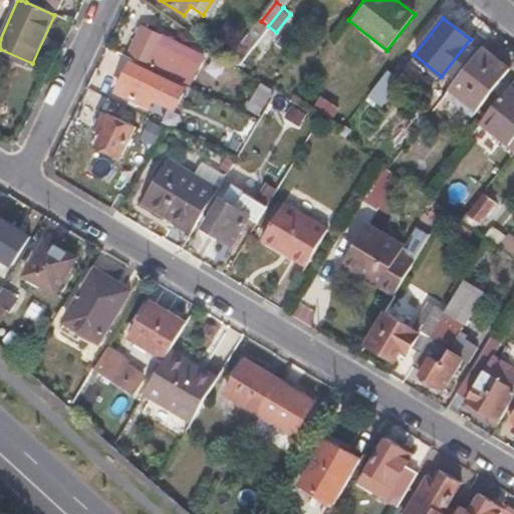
[(238,65),(268,26),(261,21),(230,60),(238,65)]
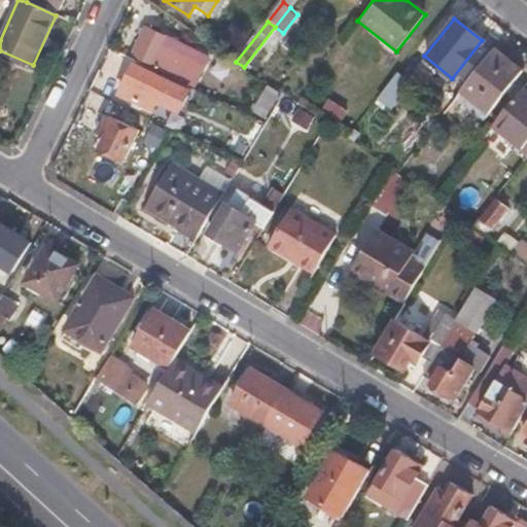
[(206,58),(143,27),(131,53),(149,62),(148,64),(191,86),(206,58)]
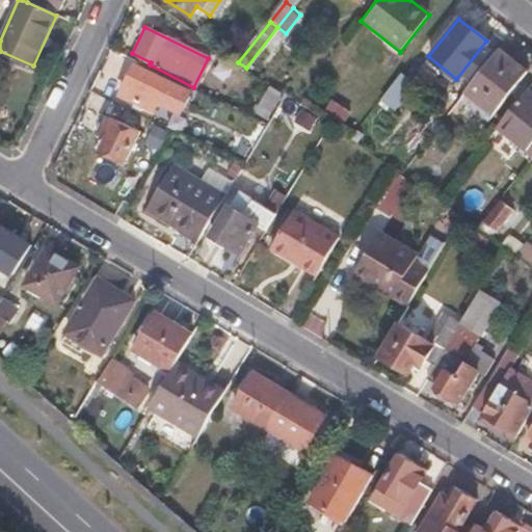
[(498,48),(463,90),(490,113),(526,70),(498,48)]
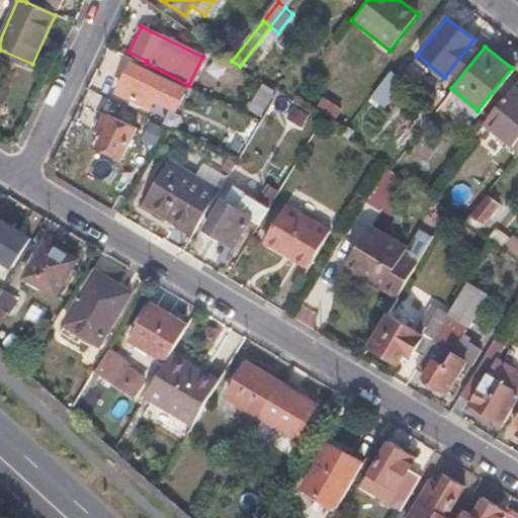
[(155,98),(175,108),(183,89),(130,63),(115,91),(150,108),(155,98)]
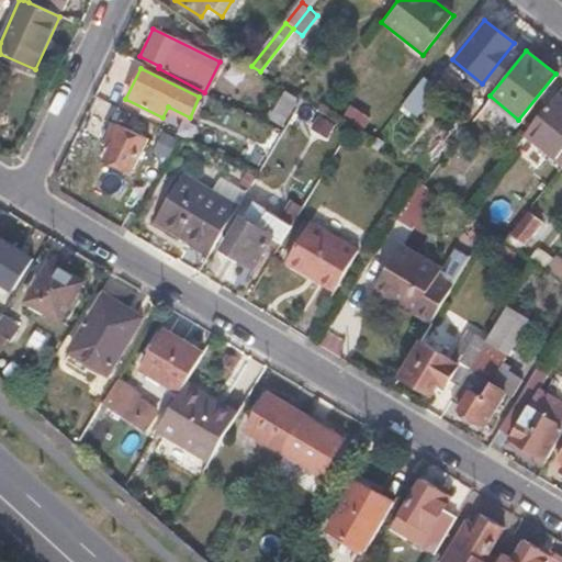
[(281,93),(269,114),(280,122),(293,100),(281,93)]
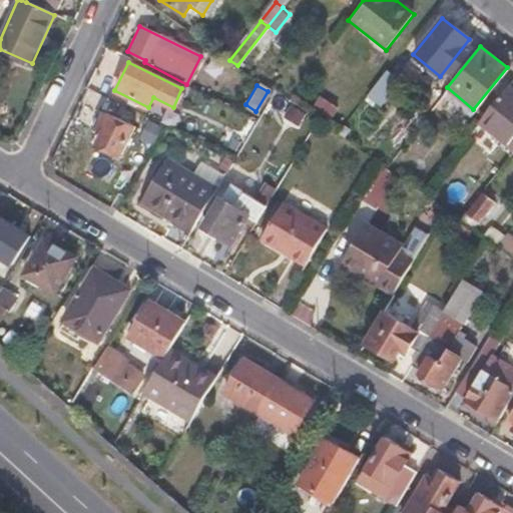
[(512,150),(512,149),(512,89),(507,85),(478,122),(512,150)]
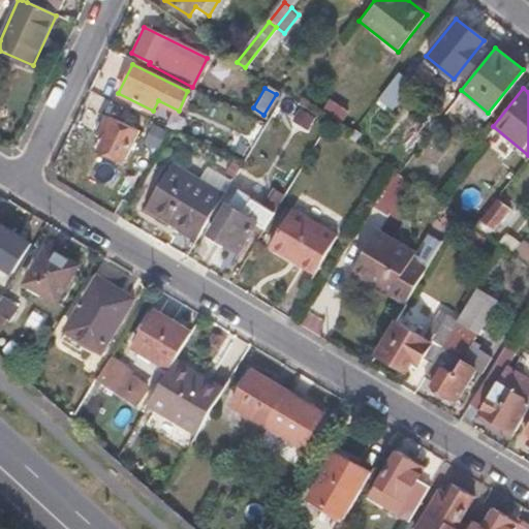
[(328,99),(321,109),(340,120),(346,112),(328,99)]
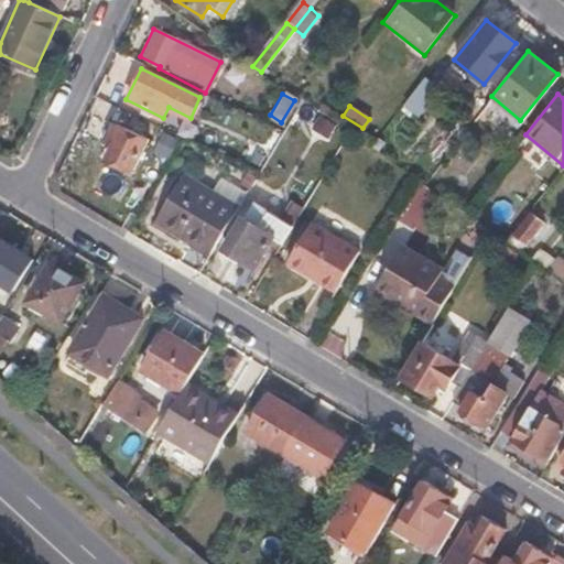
[(116,126),(107,143),(112,145),(106,160),(133,173),(149,141),(116,126)]
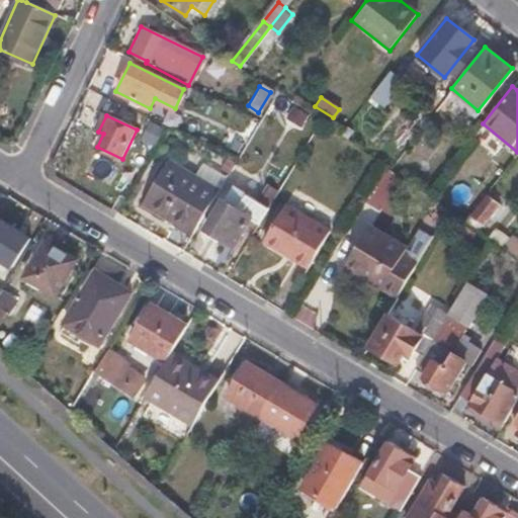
[(141,203),(191,234),(216,192),(167,162),(141,203)]
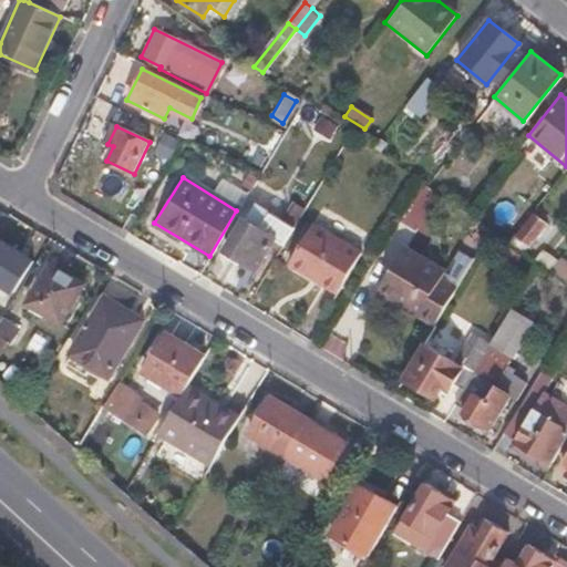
[(549,269),(555,261),(529,241),(544,224),(531,213),(508,240),(538,261),(549,269)]
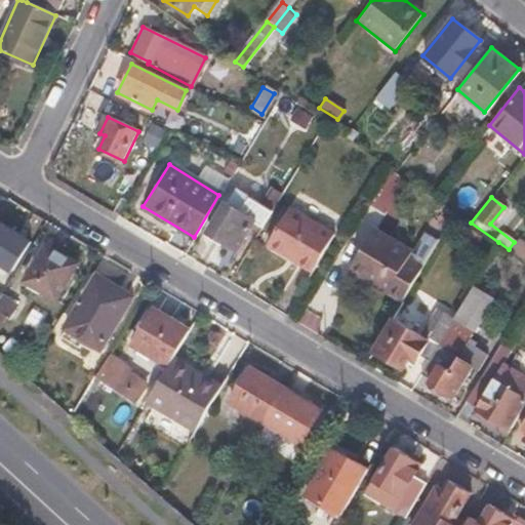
[(260,226),(270,211),(250,200),(242,214),(224,204),(206,233),(235,250),(253,221),(260,226)]
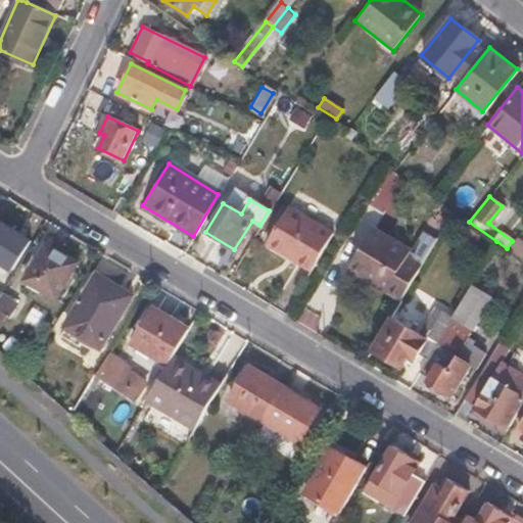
[(290,203),(268,240),(311,268),(334,231),(290,203)]
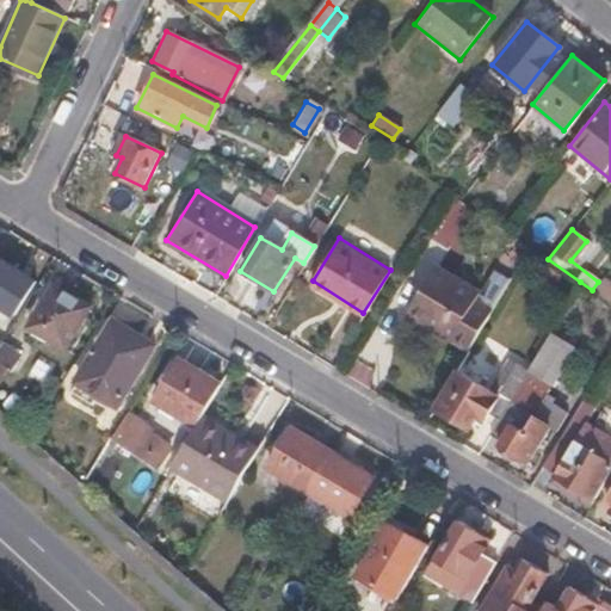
[(433,312),(429,319),(442,327),(438,333),(468,351),(492,312),(476,302),(481,295),(438,267),(418,301),(433,312)]
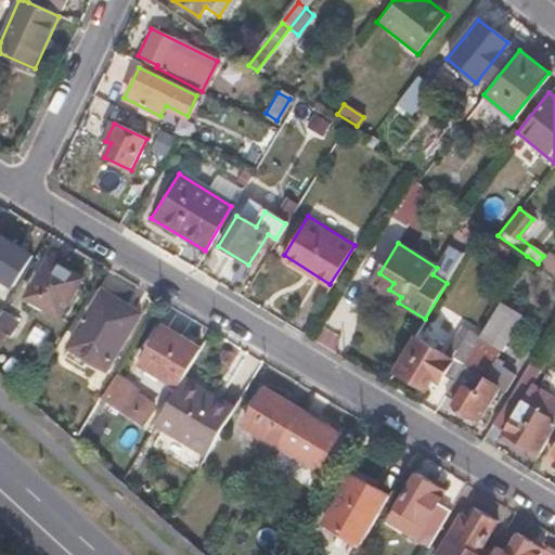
[(450,247),(437,268),(433,274),(447,283),(463,256),(450,247)]
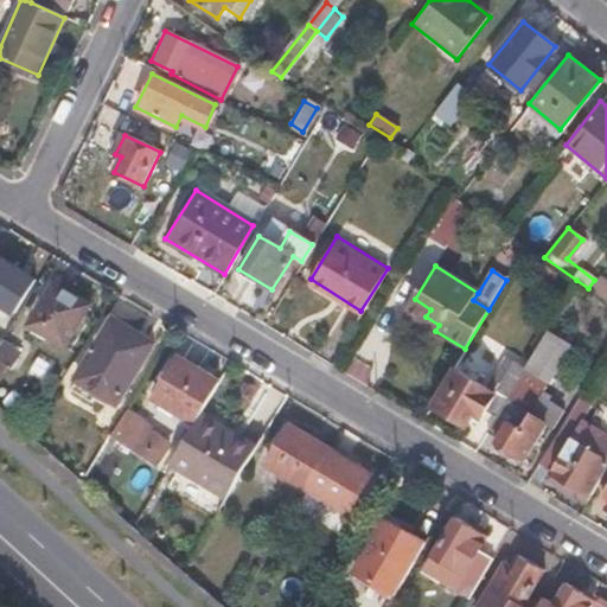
[(606,282),(596,276),(594,280),(588,288),(606,300),(606,282)]
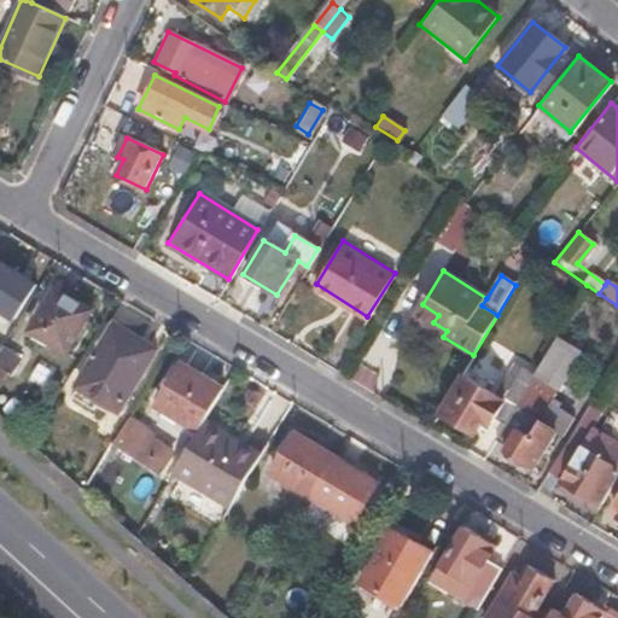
[(54,290),(29,332),(66,354),(92,310),(54,290)]
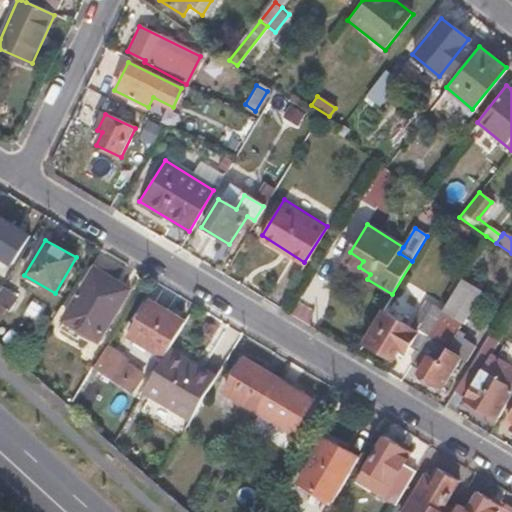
[(356,272),(359,267),(363,261),(350,252),(343,263),(356,272)]
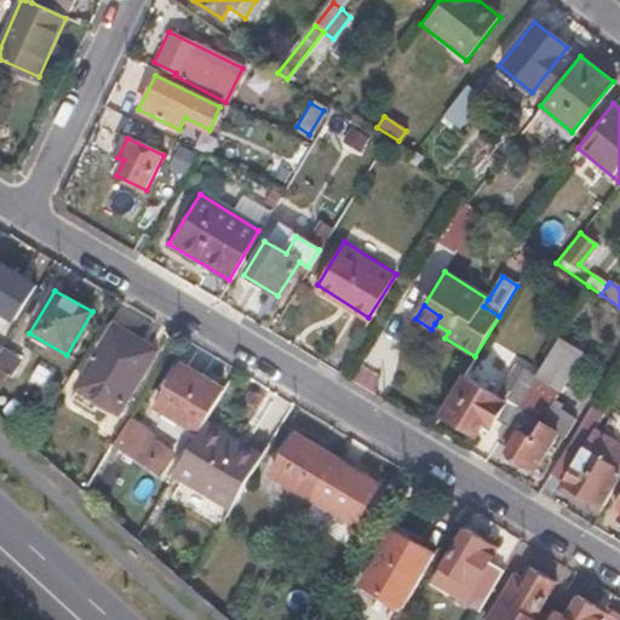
[(431,329),(445,338),(448,332),(435,323),(431,329)]
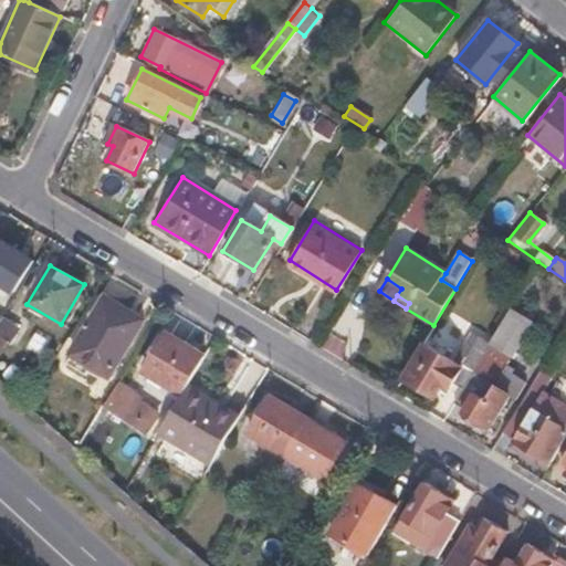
[(105,297),(71,356),(107,378),(143,321),(105,297)]
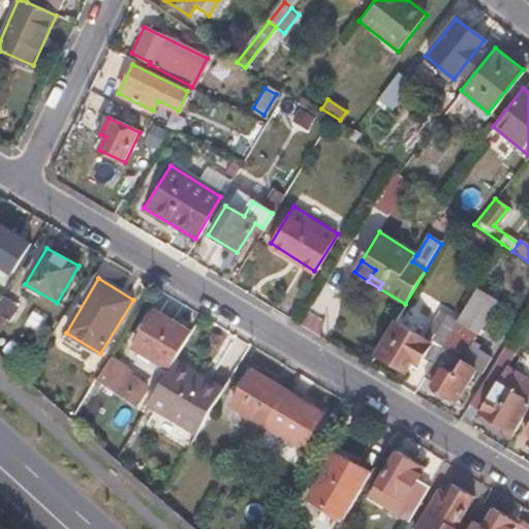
[(429,363),(422,375),(431,381),(429,382),(456,400),(475,369),(480,372),(489,358),(476,349),(479,346),(472,341),(497,301),(475,287),(455,321),(429,363)]
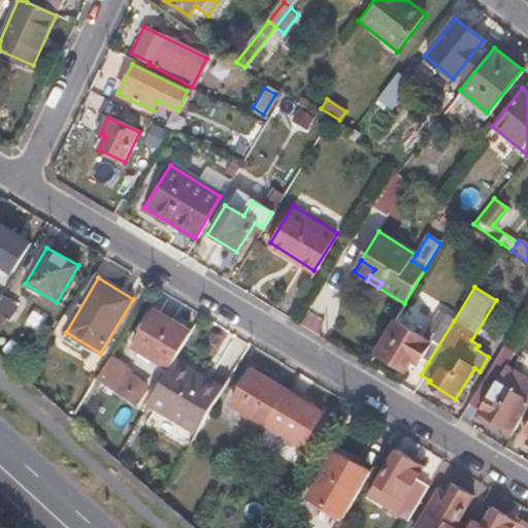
[(0,300),(0,315),(8,321),(18,307),(2,297),(0,300)]
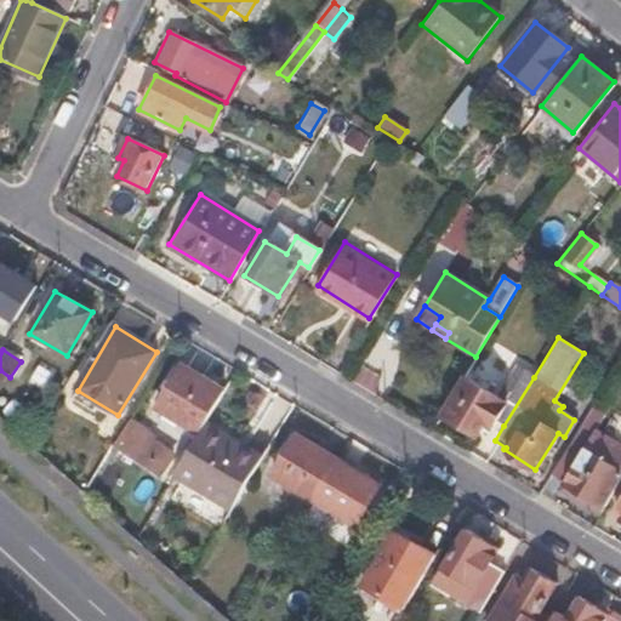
[(494,421),(503,426),(534,377),(513,364),(494,397),(462,377),(440,414),(477,436),(483,423),(489,428),(494,421)]
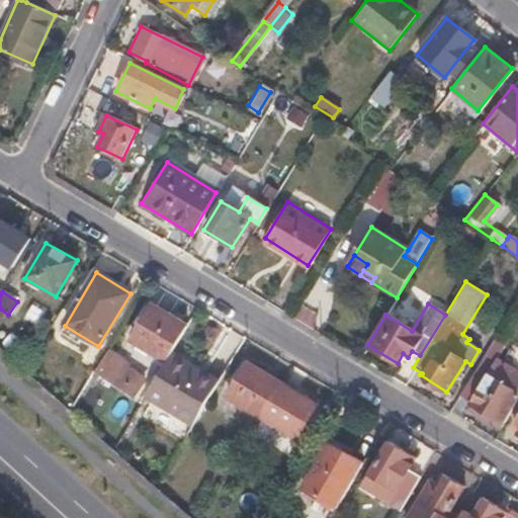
[(164,362),(171,351),(186,326),(152,306),(131,343),(164,362)]
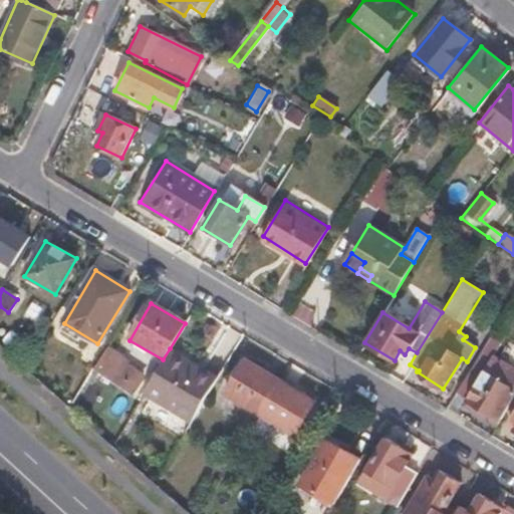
[(144,395),(191,422),(213,386),(189,371),(194,362),(170,348),(163,359),(144,395)]
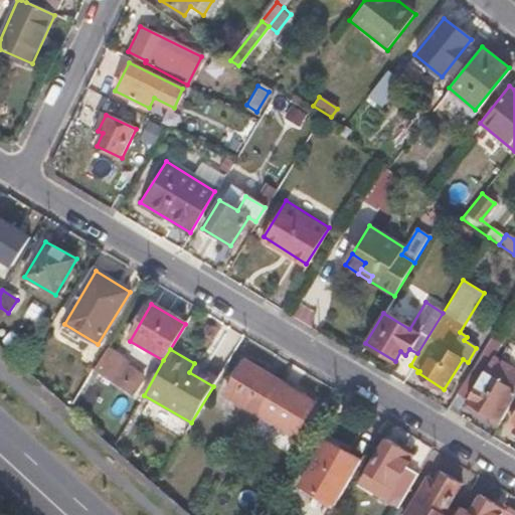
[(94,370),(132,397),(144,379),(126,367),(128,365),(106,350),(94,370)]
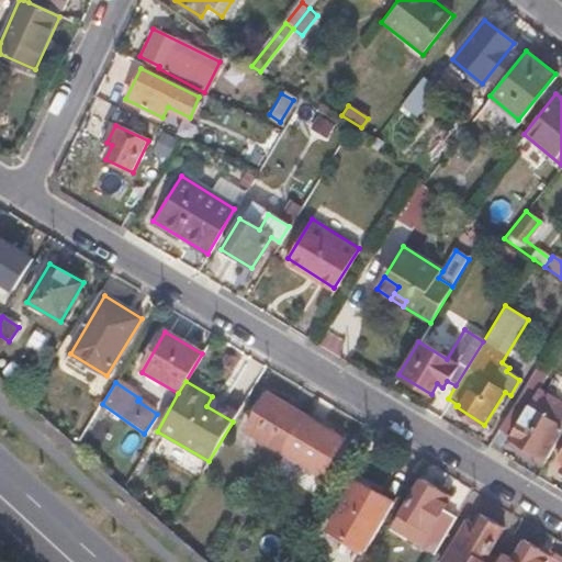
[(531,396),(520,391),(496,431),(544,460),(561,430),(561,402),(536,388),(531,396)]
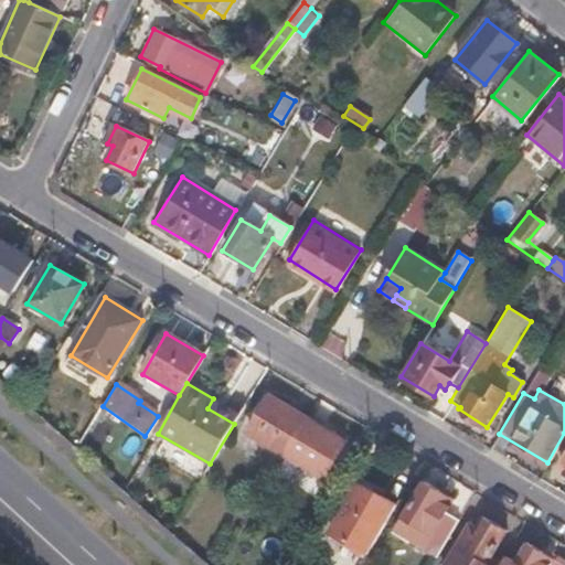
[(240,414),(213,398),(208,408),(234,424),(240,414)]
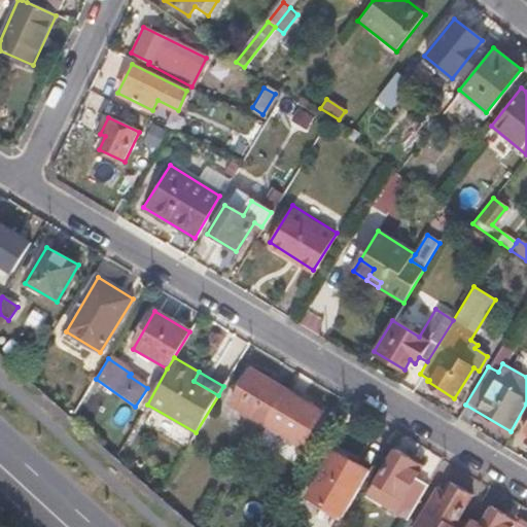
[(232,406),(265,425),(285,391),(251,372),(232,406)]
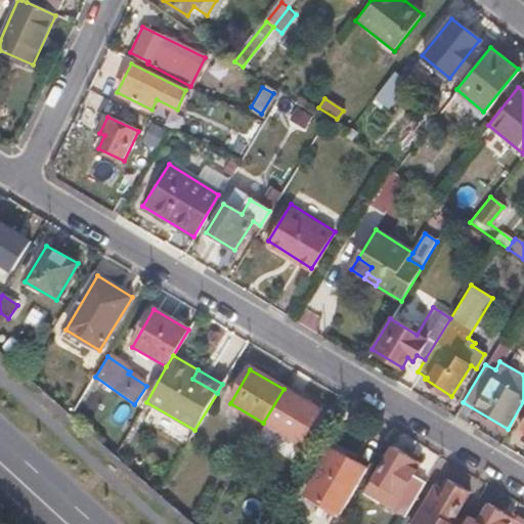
[(284,389),(263,423),(300,444),(319,409),(284,389)]
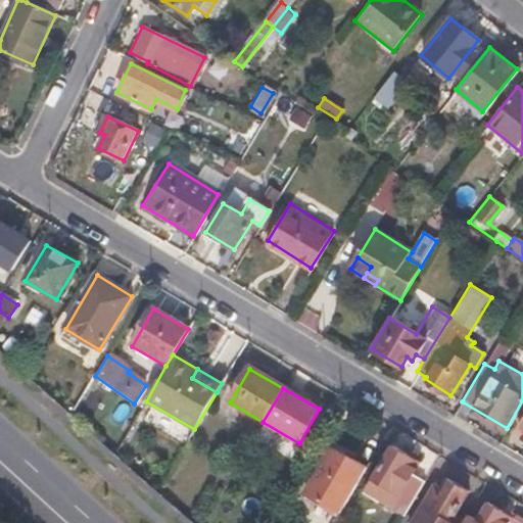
[(390,510),(402,517),(425,481),(412,473),(418,463),(392,447),(367,491),(392,507),(390,510)]
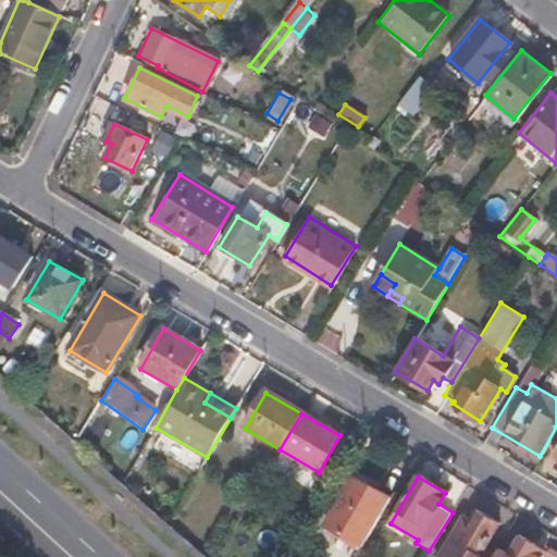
[(325,525),(361,547),(390,499),(354,478),(325,525)]
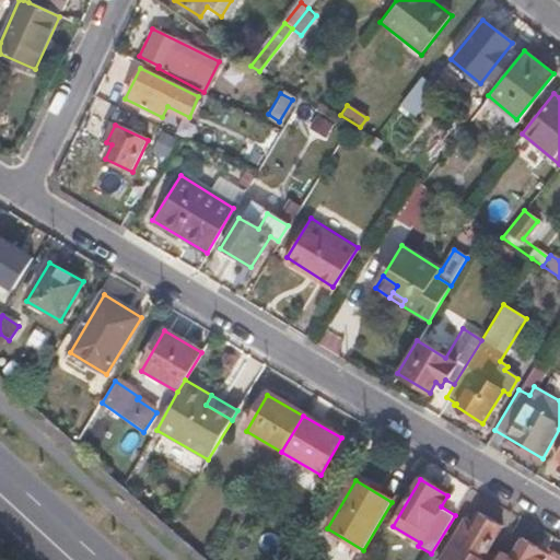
[(494,559),(496,559),(482,550),(498,525),(481,515),(470,532),(462,526),(440,559),(494,559)]
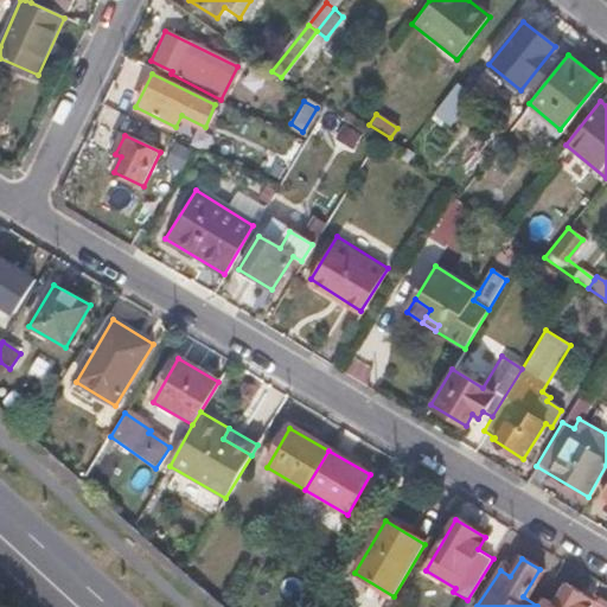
[(605,606),(567,586),(555,606),(542,599),(537,606),(536,606),(605,606)]
